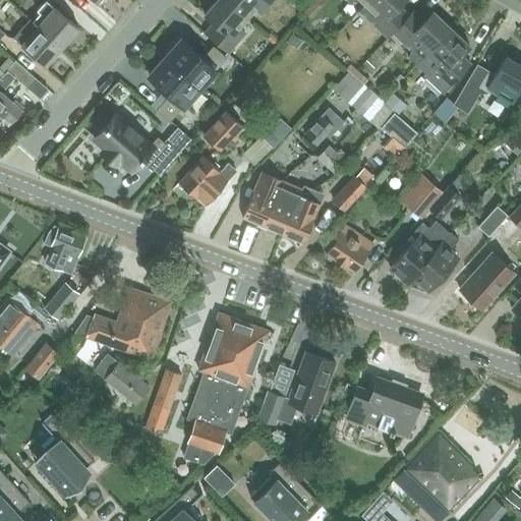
[(78,27),(53,6),(46,0),(45,0),(37,10),(40,13),(33,21),(37,25),(61,47),(78,27)]
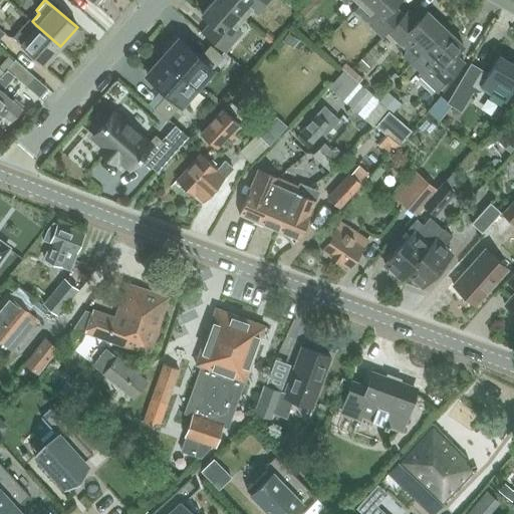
[(243,17),(223,0),(213,0),(202,13),(212,21),(202,33),(225,53),(243,32),(236,26),(243,17)]
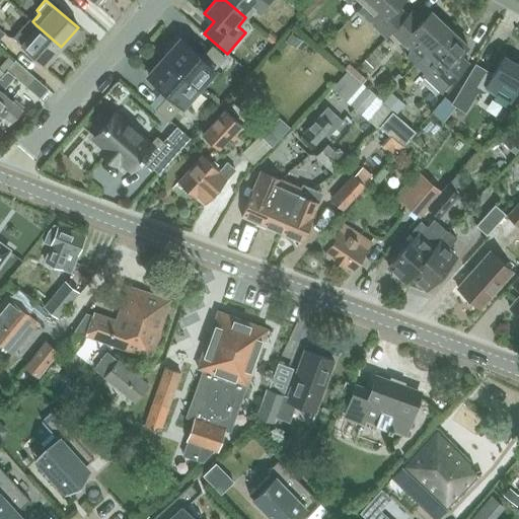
[(225,0),(245,17),(253,9),(261,15),(273,0),(225,0)]
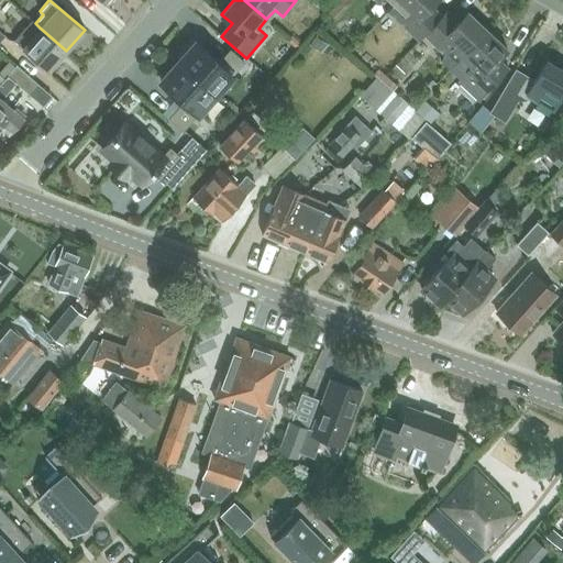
[(329,12),(335,19),(353,0),(339,0),(337,3),(329,12)]
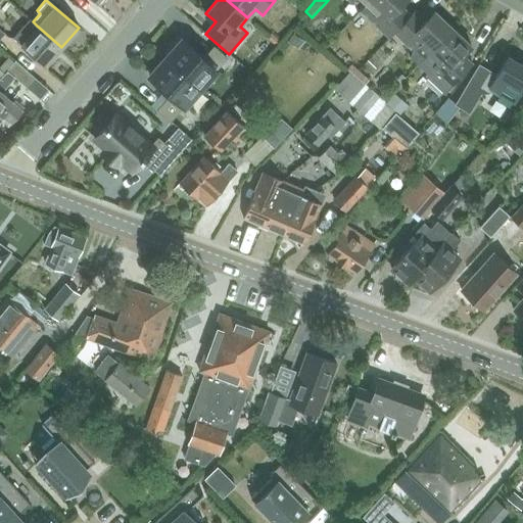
[(370,0),(366,4),(360,11),(368,19),(388,39),(392,34),(408,16),(397,6),(403,0),(370,0)]
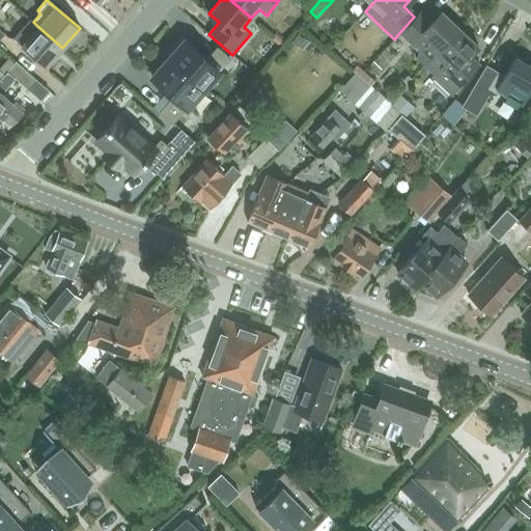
[(414,17),(398,34),(418,52),(418,53),(416,59),(423,66),(429,60),(435,55),(459,28),(441,10),(431,21),(420,10),(414,17)]
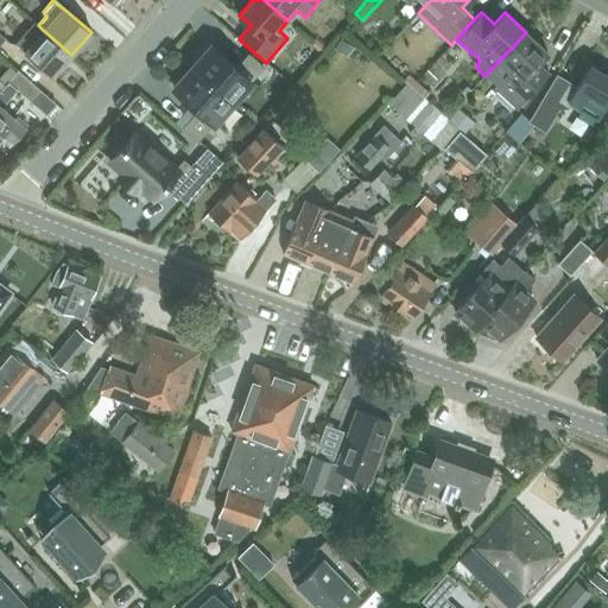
[(71,55),(43,30),(38,25),(35,21),(14,43),(23,51),(24,51),(54,76),(71,55)]
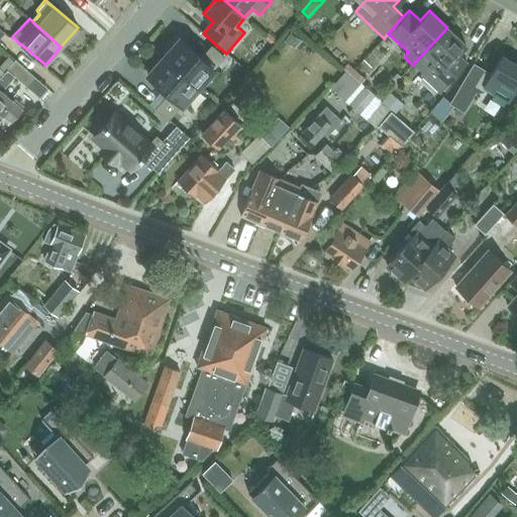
[(418,59),(412,65),(420,73),(419,74),(439,93),(440,92),(445,87),(467,64),(455,54),(464,44),(447,27),(423,54),(418,59)]
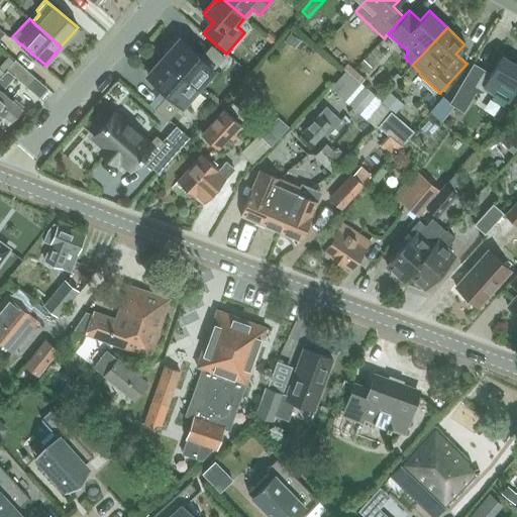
[(288,32),(283,39),(293,47),(299,39),(288,32)]
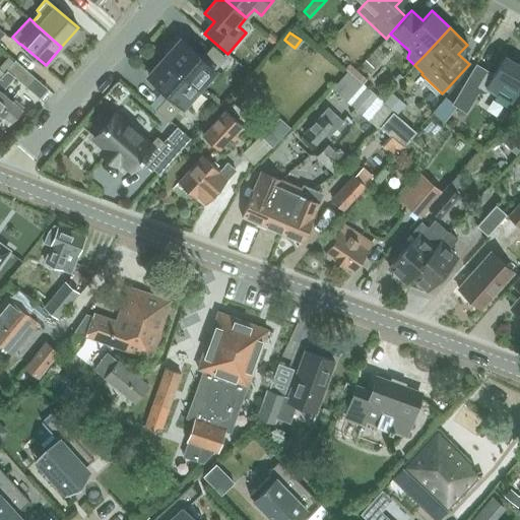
[(269,35),(265,40),(272,45),(276,40),(269,35)]
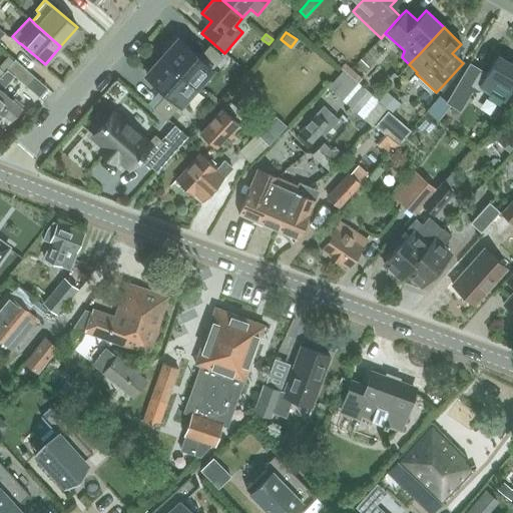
[(177,39),(161,57),(194,87),(221,56),(209,45),(198,57),(177,39)]
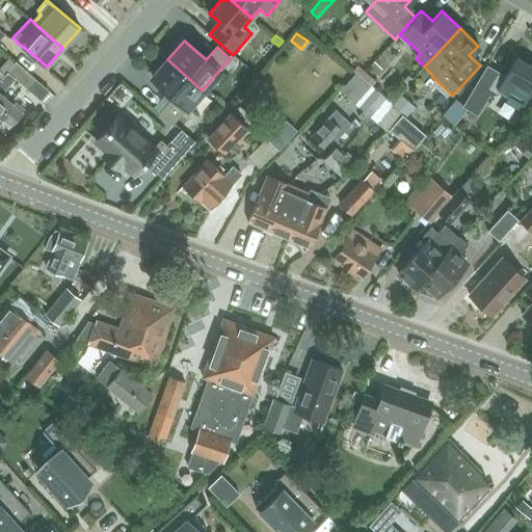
[(464,101),(462,105),(464,106),(477,114),(484,101),(487,96),(497,95),(500,90),(506,94),(507,92),(522,102),(521,104),(523,106),(530,92),(531,88),(531,61),(523,56),(521,59),(515,56),(504,76),(486,65),(464,101)]
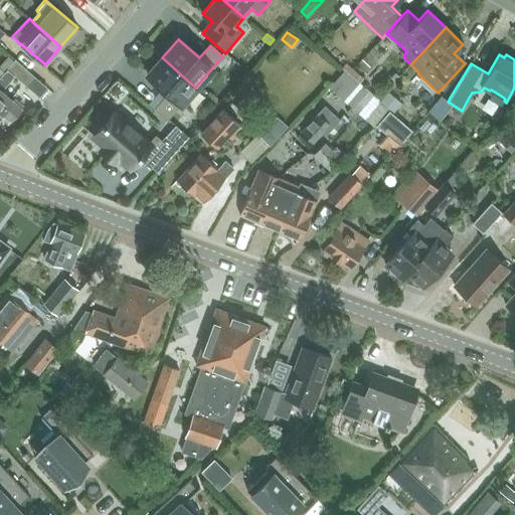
[(0,75),(3,71),(4,72),(6,69),(7,70),(15,60),(15,59),(14,61),(8,56),(0,65),(0,75)]
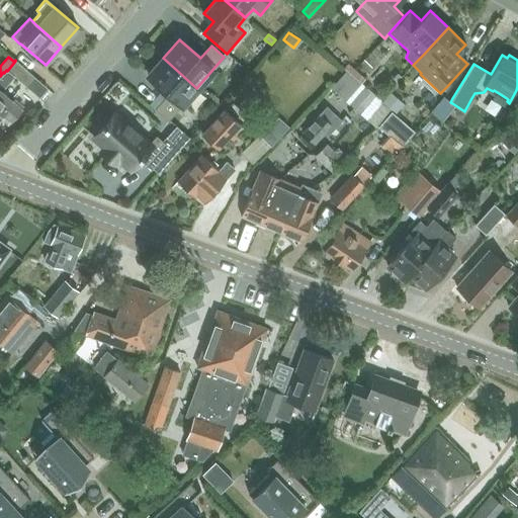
[(163,58),(148,76),(169,94),(156,109),(168,119),(196,88),(163,58)]
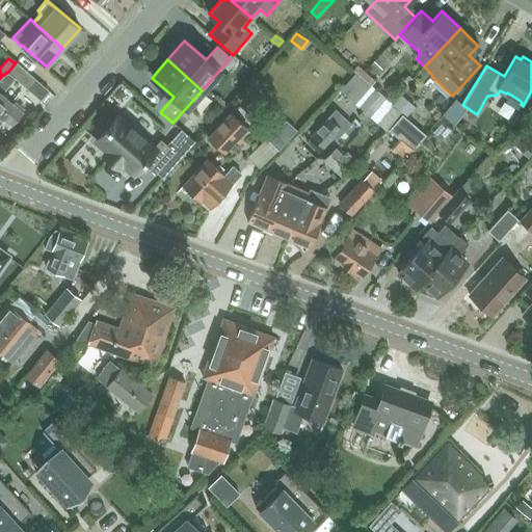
[(34,79),(16,62),(7,73),(6,72),(4,75),(3,74),(0,78),(0,117),(1,117),(10,127),(23,112),(1,94),(15,78),(26,88),(34,79)]
